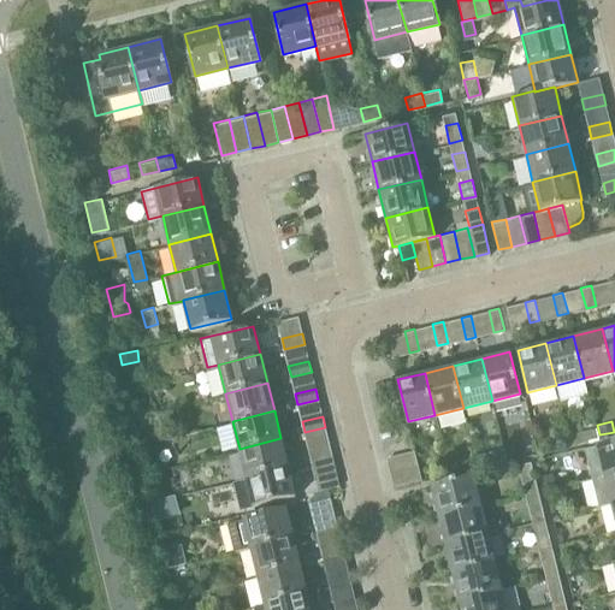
[(568,433),(571,443),(598,437),(596,426),(568,433)]
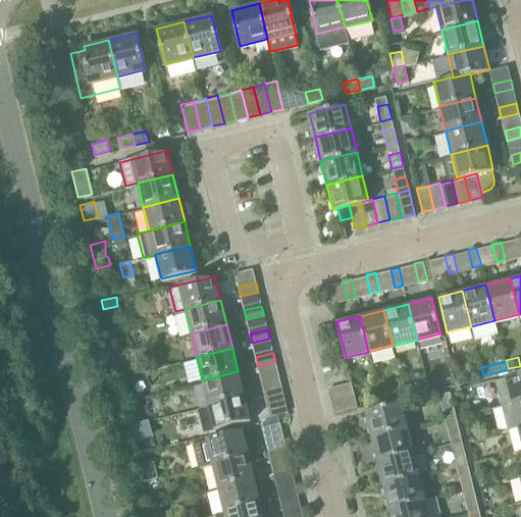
[(238,371),(203,380),(208,404),(244,396),(238,371)]
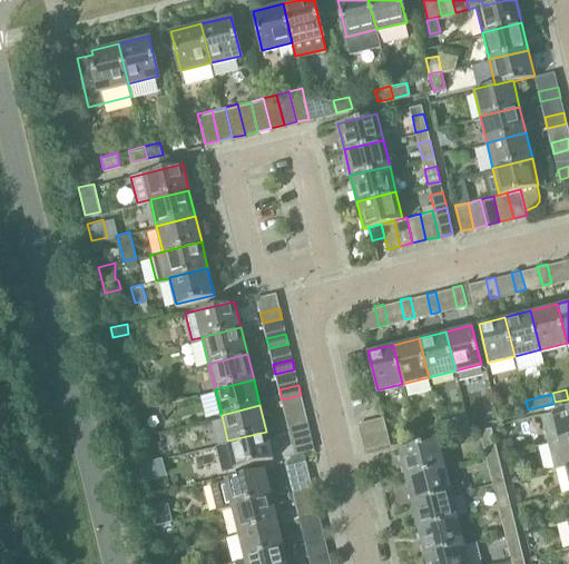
[(540,414),(547,441),(568,434),(568,406),(552,411),(540,414)]
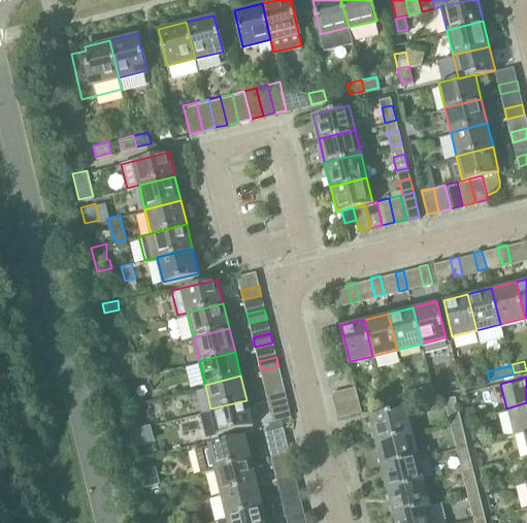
[(264,386),(267,395),(284,391),(282,382),(264,386)]
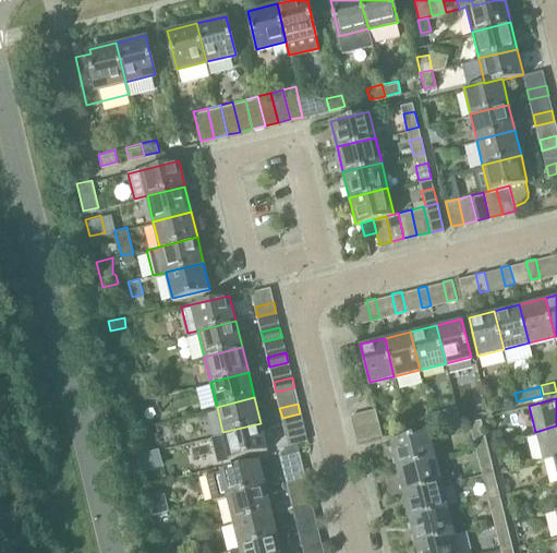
[(350,413),(352,425),(378,420),(375,407),(350,413)]
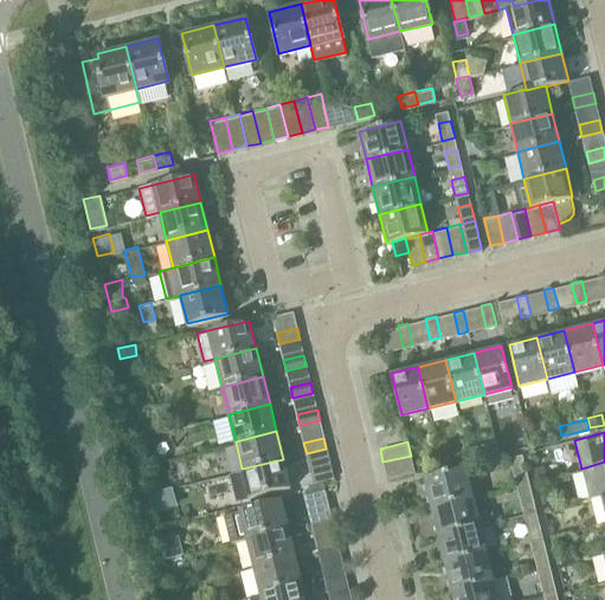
[(411,456),(383,462),(386,476),(413,470),(411,456)]
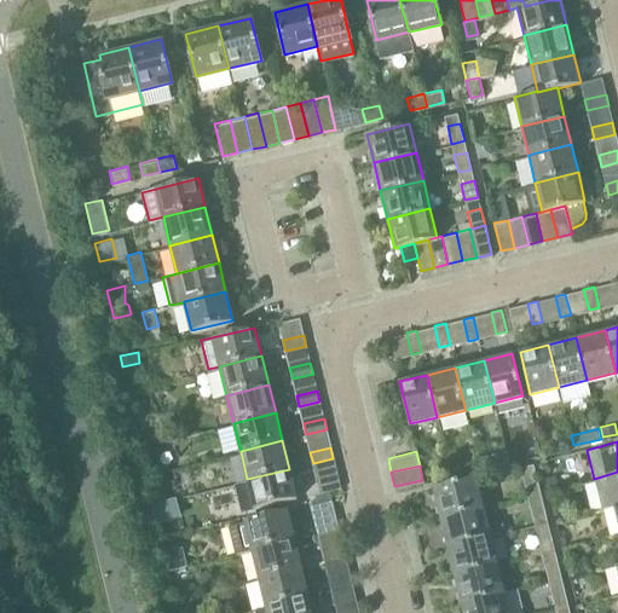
[(296,497),(289,469),(247,479),(234,483),(241,510),(296,498),(296,497)]
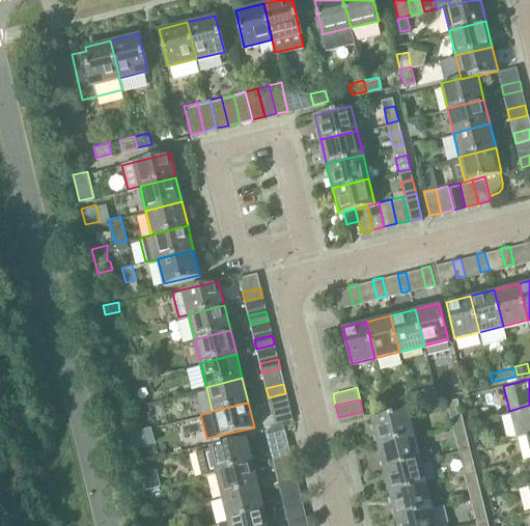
[(529,431),(529,405),(509,411),(515,435),(527,433),(527,432),(529,431)]
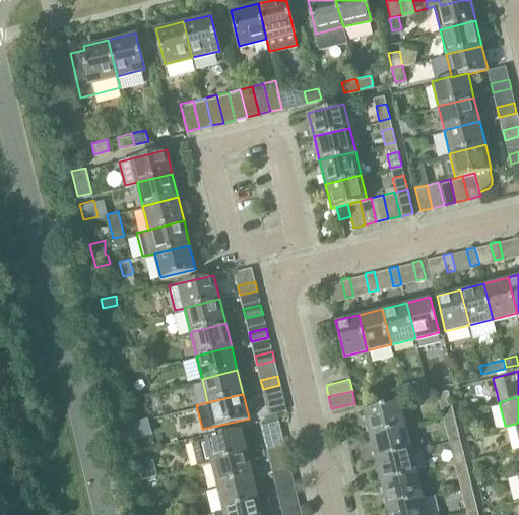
[(466,397),(457,400),(459,409),(468,407),(466,397)]
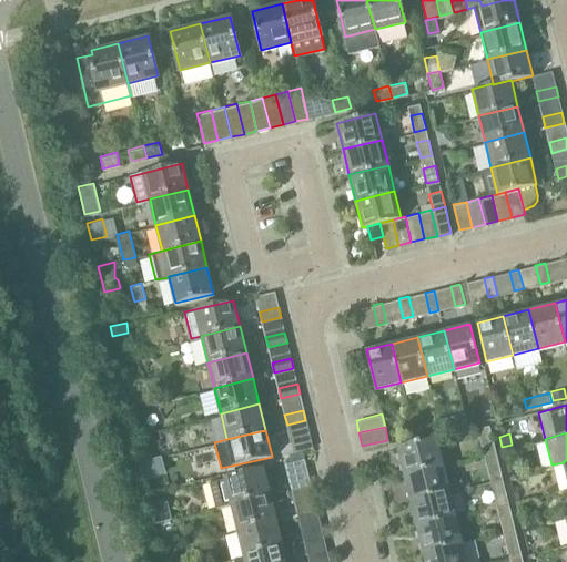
[(310,436),(291,440),(293,450),(312,446),(310,436)]
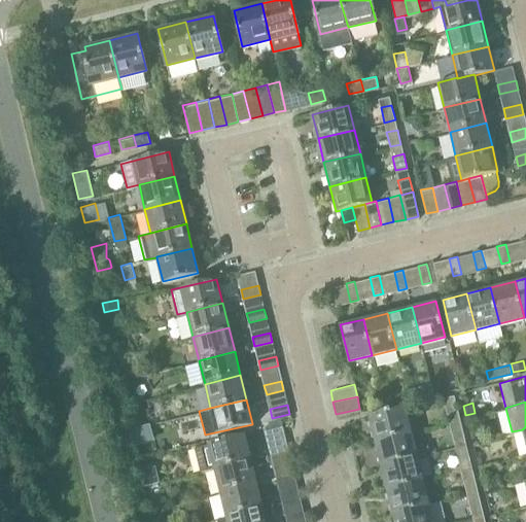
[(446,407),(449,421),(459,419),(456,405),(446,407)]
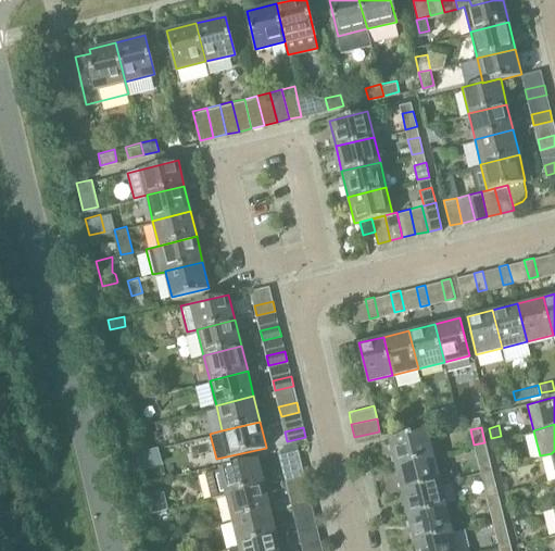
[(389,438),(395,464),(433,454),(427,429),(389,438)]
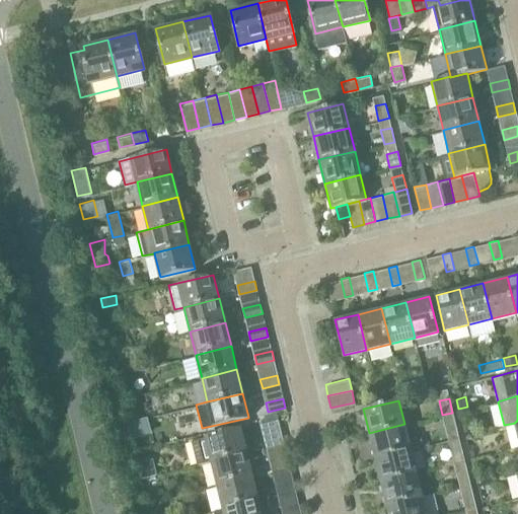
[(146,417),(126,422),(130,438),(150,433),(146,417)]
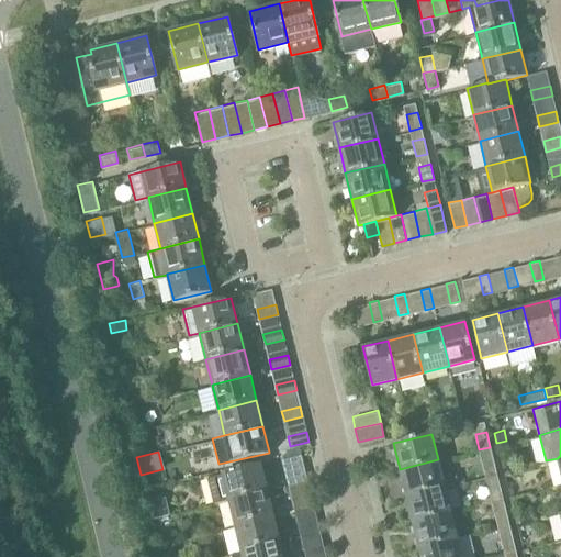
[(481,459),(485,476),(496,472),(492,457),(481,459)]
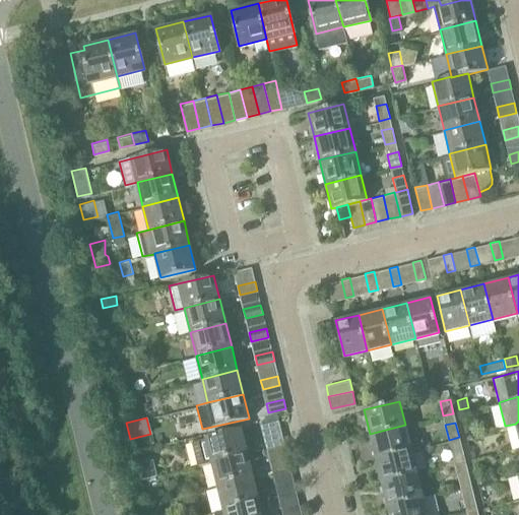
[(370,434),(376,457),(411,449),(405,425),(370,434)]
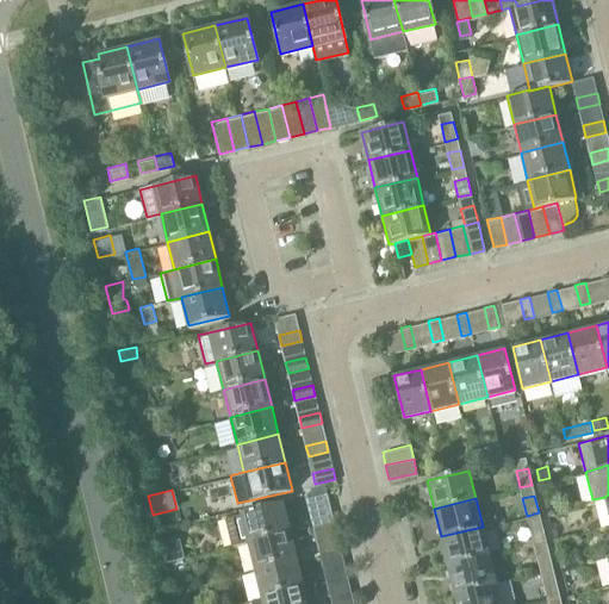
[(232,545),(248,541),(290,531),(283,503),(225,517),(232,545)]
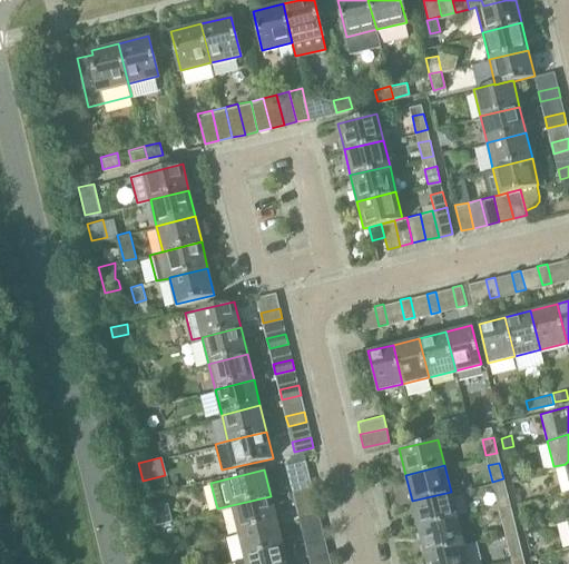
[(290,481),(292,491),(312,486),(308,475),(290,481)]
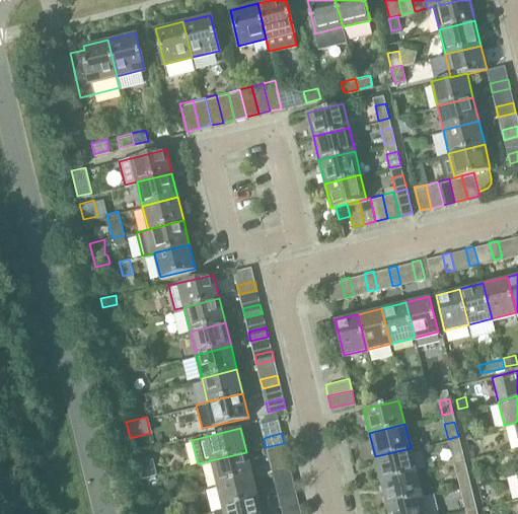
[(450,448),(454,462),(464,459),(460,445),(450,448)]
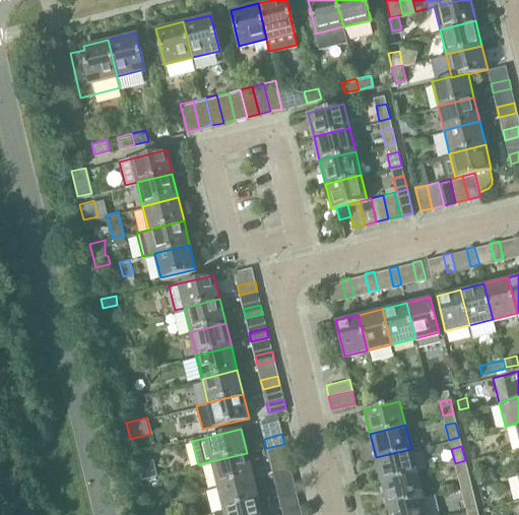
[(417,472),(411,449),(376,457),(382,481),(417,472)]
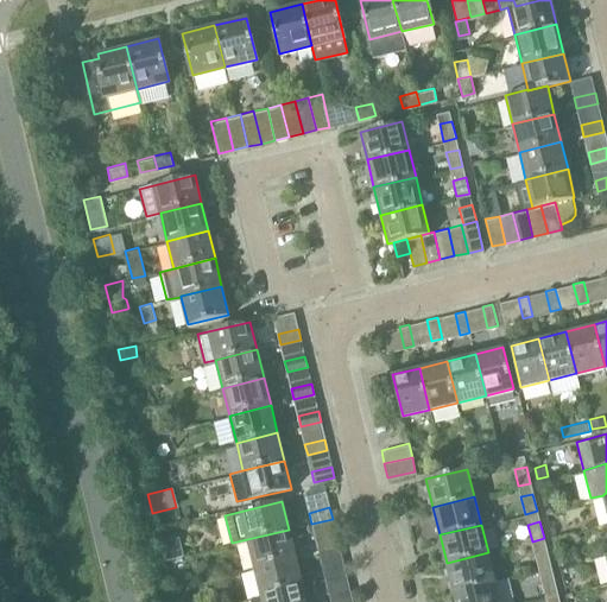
[(247,539),(254,566),(295,557),(289,530),(247,539)]
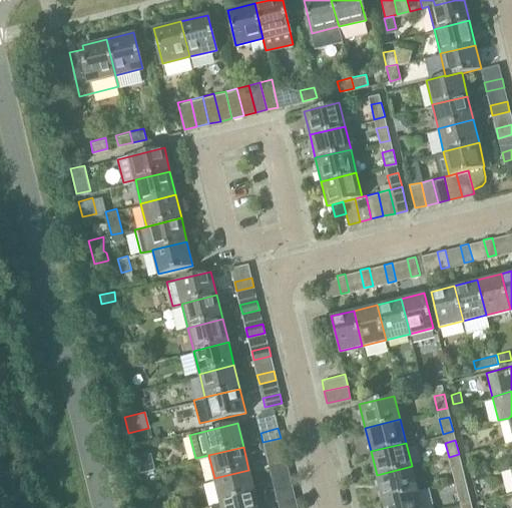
[(150,452),(135,456),(139,471),(154,467),(150,452)]
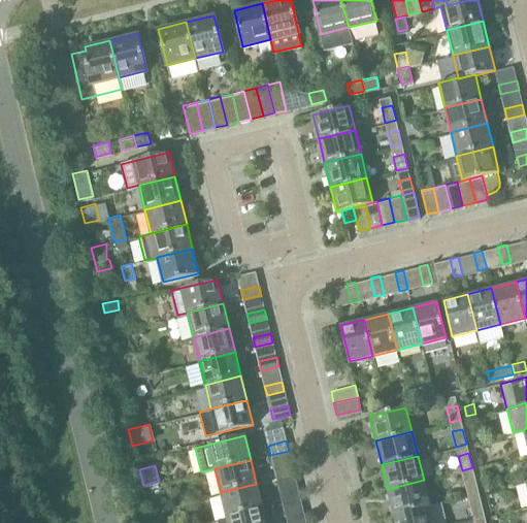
[(294,475),(292,465),(274,469),(276,479),(294,475)]
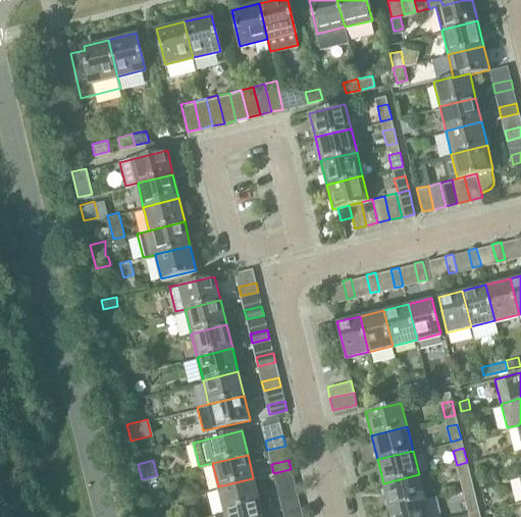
[(459,474),(462,488),(472,486),(469,472),(459,474)]
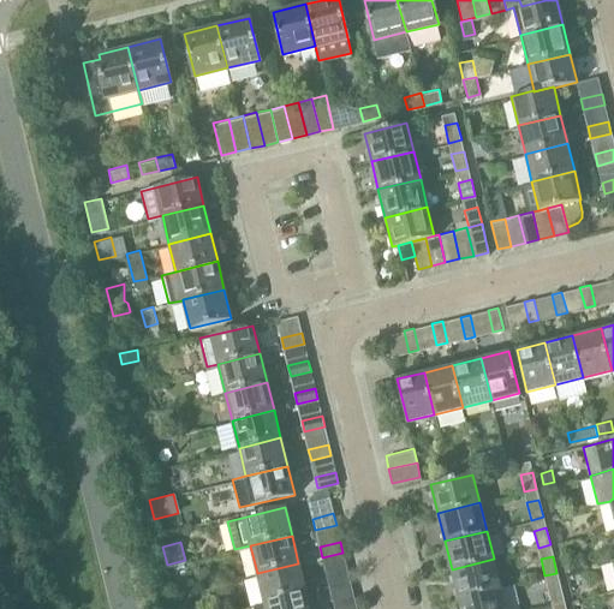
[(501,586),(494,559),(452,569),(458,597),(501,586)]
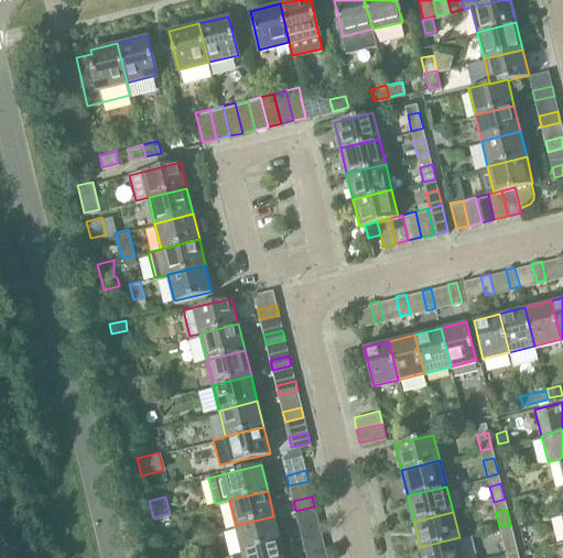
[(280,542),(273,516),(236,525),(241,551),(280,542)]
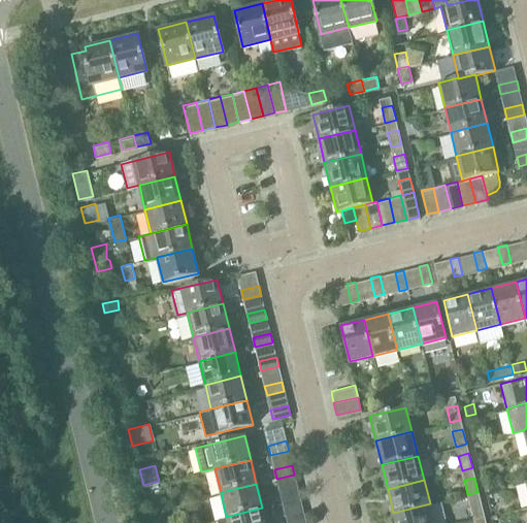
[(300,499),(298,489),(281,493),(283,503),(300,499)]
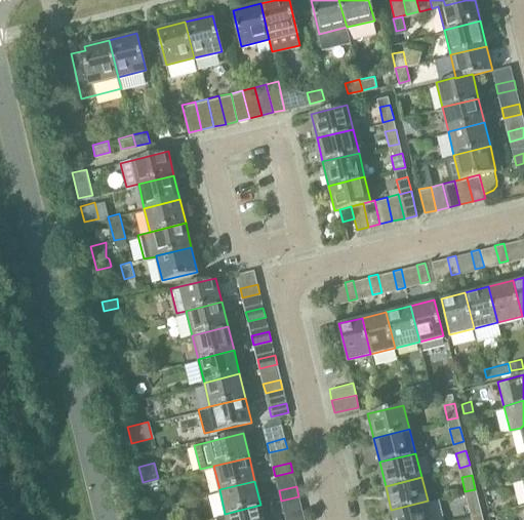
[(467,501),(471,516),(481,513),(478,498),(467,501)]
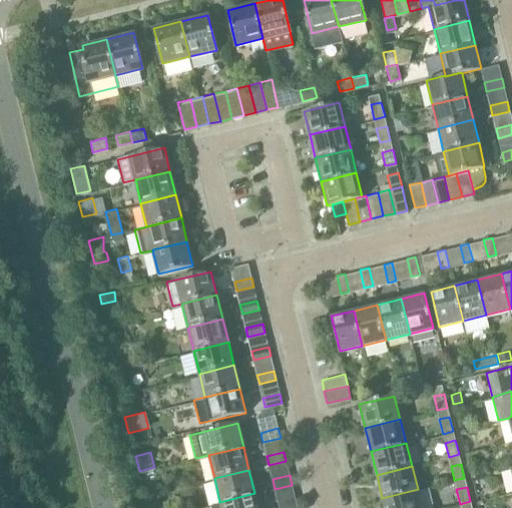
[(422,507),(418,489),(382,498),(384,507),(422,507)]
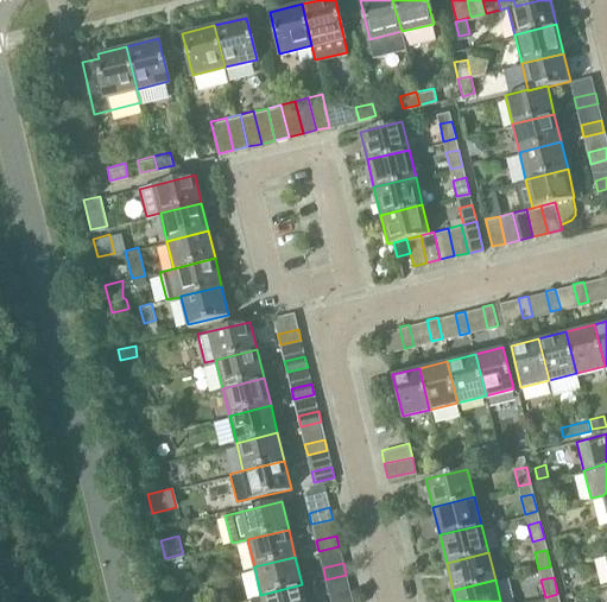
[(305,601),(302,584),(260,595),(250,597),(250,601),(305,601)]
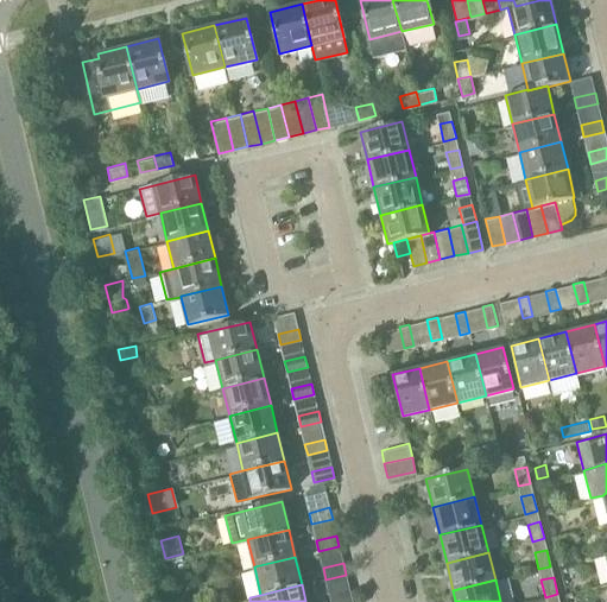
[(349,601),(353,601),(351,590),(329,595),(330,601),(349,601)]
